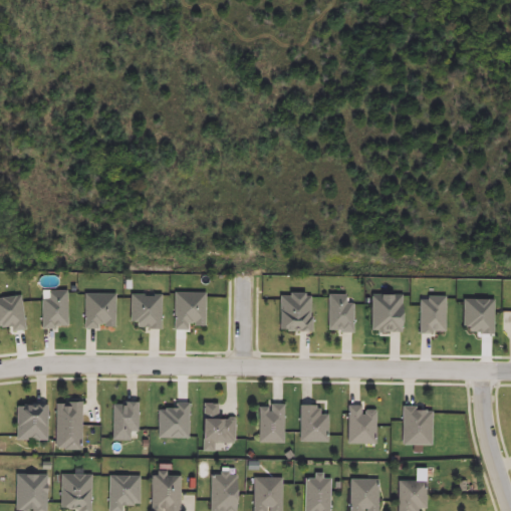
[(43,298),(43,328),(57,328),(57,323),(68,323),(67,289),(50,289),(51,298),(43,298)]
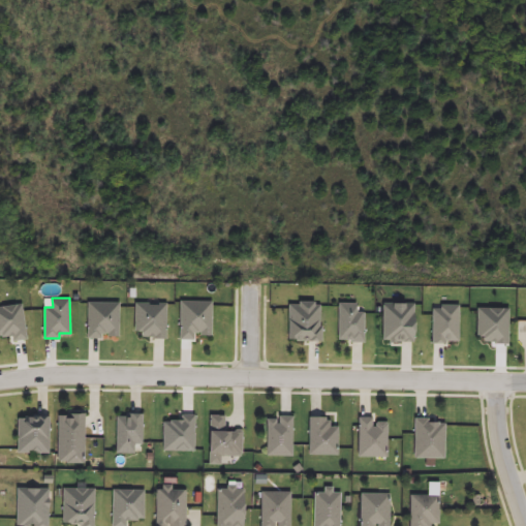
[(181,300),(181,338),(194,338),(194,332),(202,332),(202,335),(212,335),(212,300),(181,300)]
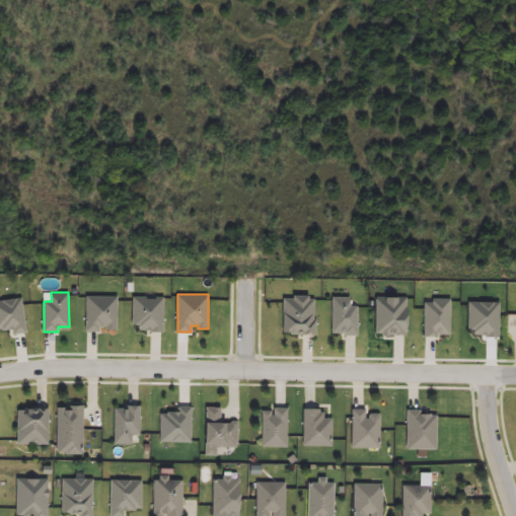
[(87,295),(86,329),(99,329),(99,325),(109,325),(109,327),(116,328),(117,296),(87,295)]
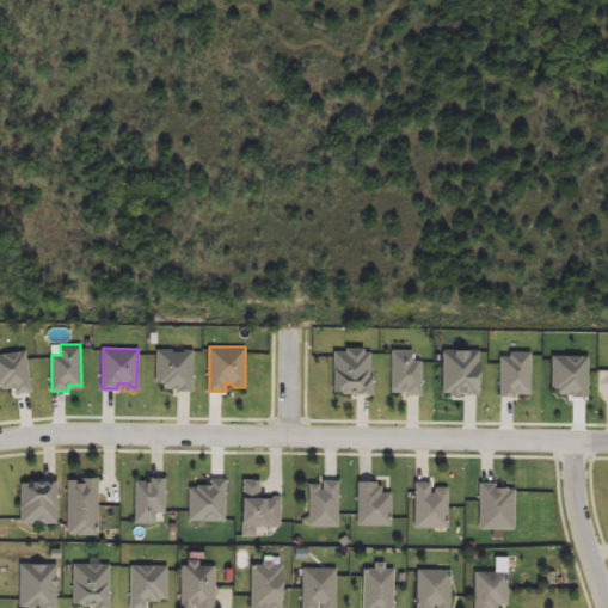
[(336,393),(372,393),(372,352),(366,352),(366,348),(347,348),(345,351),(336,351),(336,393)]
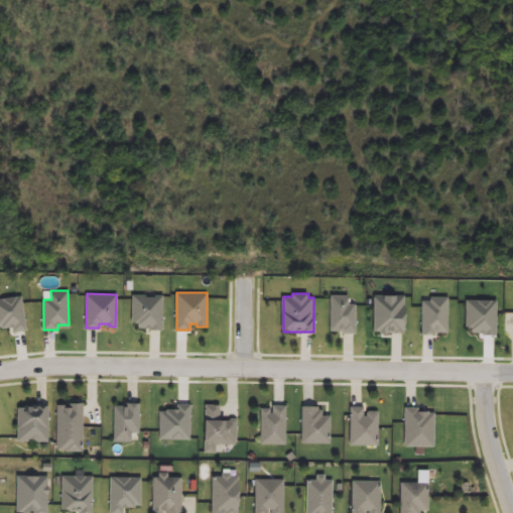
[(373,293),(403,293),(402,331),(372,331),(373,293)]
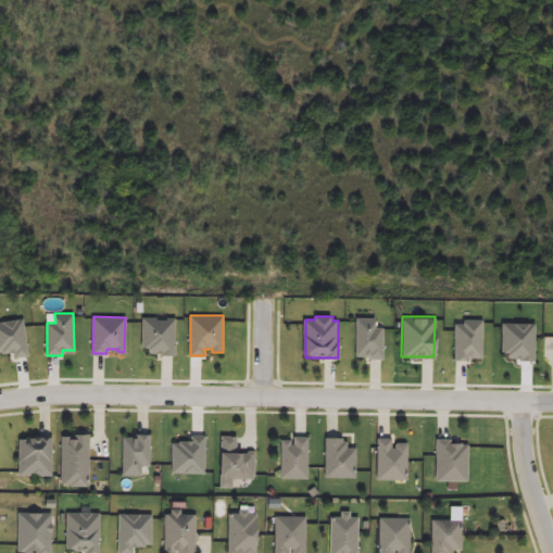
[(0,319),(25,317),(29,353),(14,355),(13,349),(0,350),(0,319)]
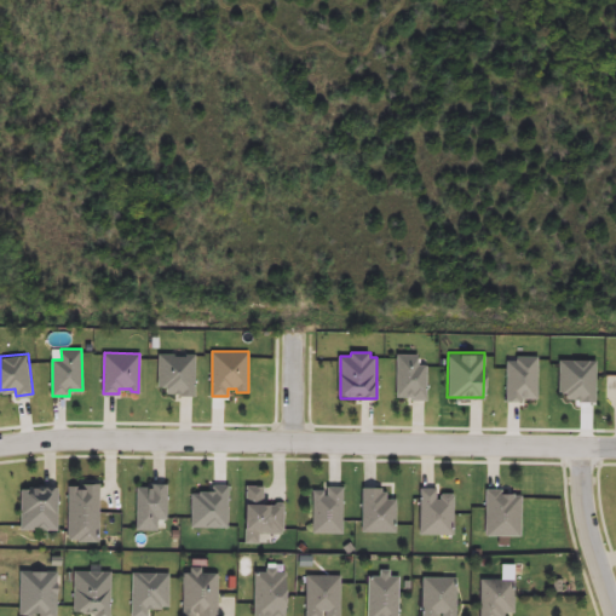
[(160,353),(176,353),(176,356),(186,357),(186,353),(195,353),(195,395),(168,393),(170,389),(159,387),(160,353)]
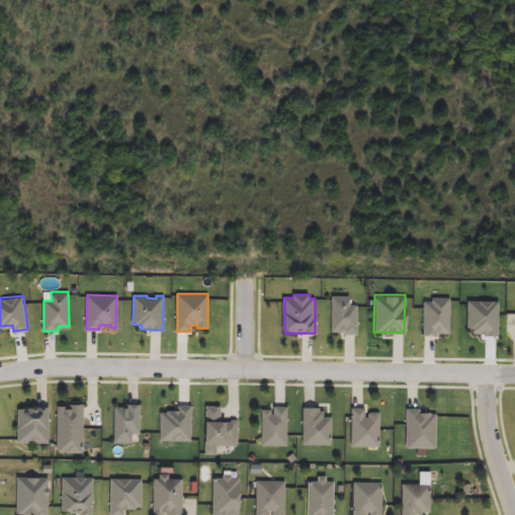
[(332,296),(331,334),(357,334),(358,306),(350,306),(350,296),(332,296)]
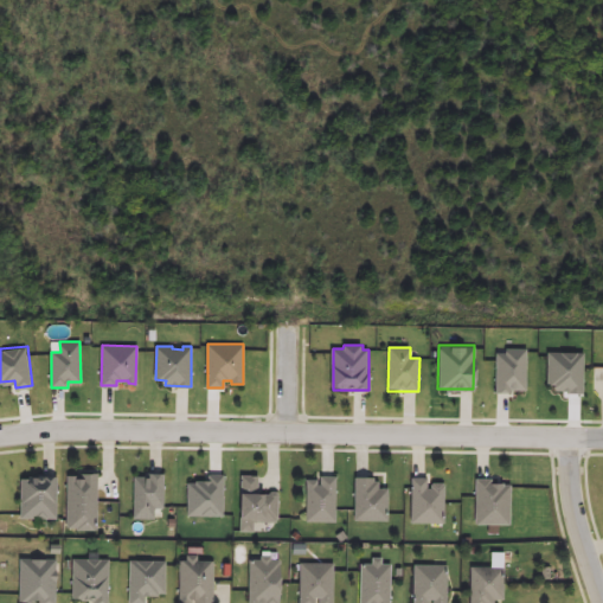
[(505,352),(505,347),(526,347),(526,387),(496,387),(496,352),(505,352)]
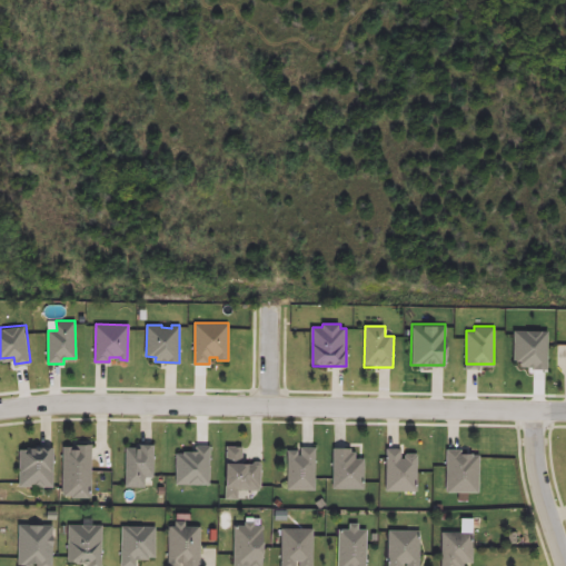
[(516,333),(516,364),(524,364),(524,366),(536,366),(536,371),(548,371),(548,333),(516,333)]
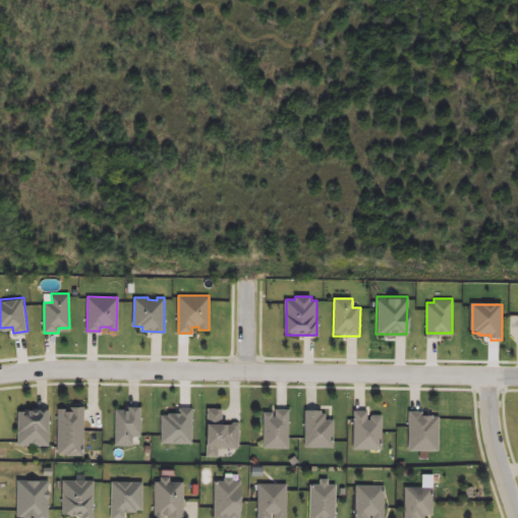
[(17,445),(49,446),(51,408),(37,407),(37,413),(19,412),(17,445)]
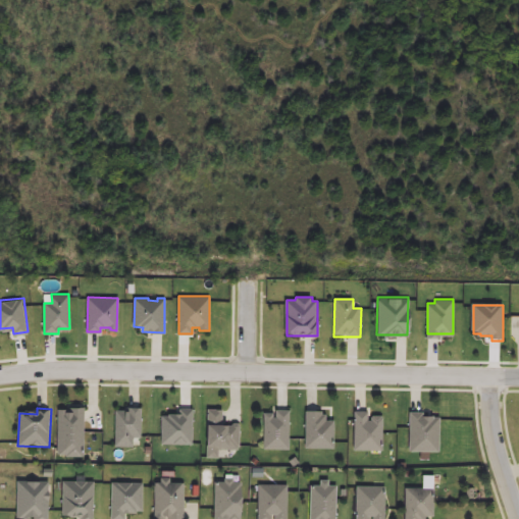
[(116,410),(115,445),(134,446),(134,437),(141,437),(141,408),(127,408),(127,411),(116,410)]
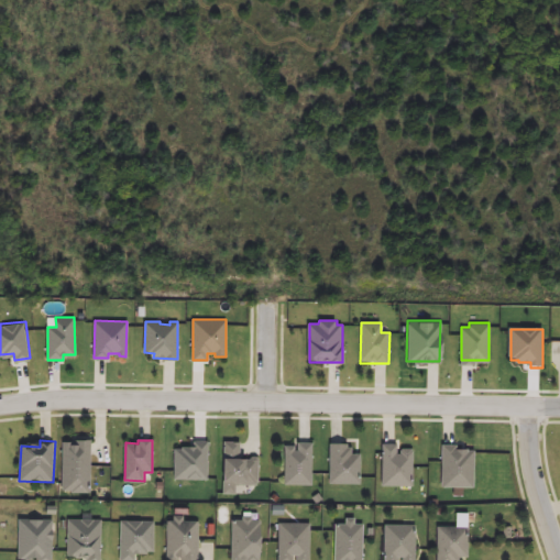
[(174,479),(209,479),(209,440),(194,440),(194,446),(174,446),(174,479)]
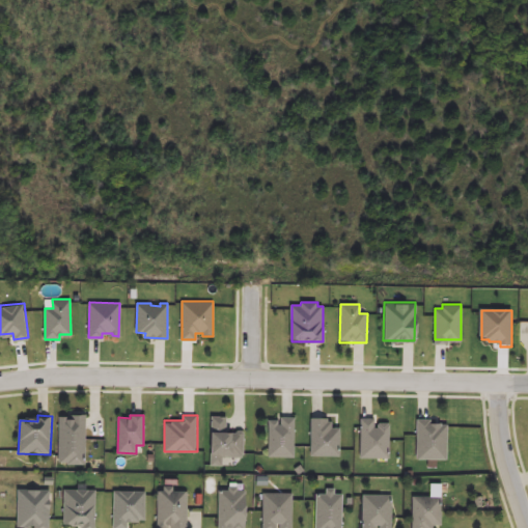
[(211,415),(211,465),(223,465),(223,456),(244,456),(244,426),(227,426),(227,415),(211,415)]
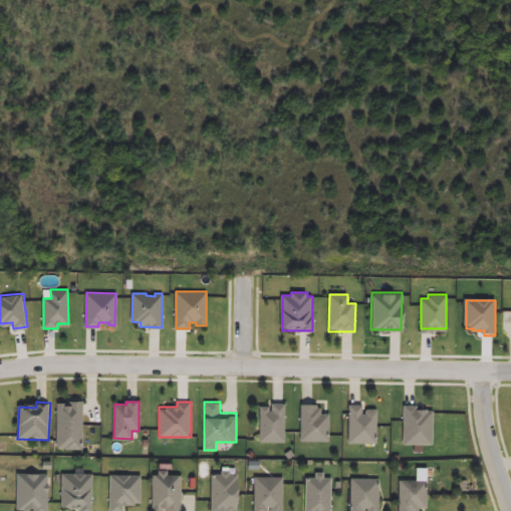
[(58,403),(59,448),(67,448),(68,450),(81,450),(80,403),(58,403)]
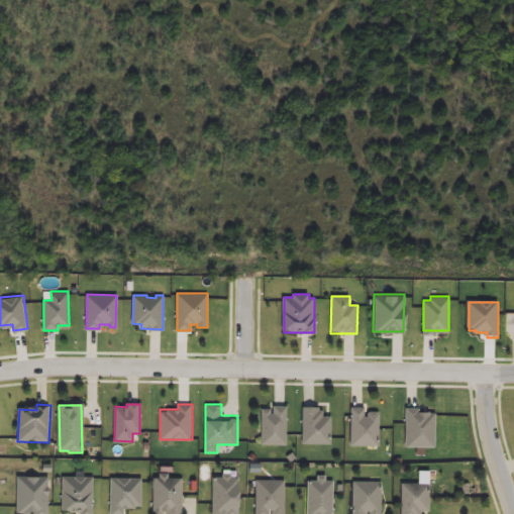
[(274,405),(274,413),(271,413),(271,409),(261,408),(261,444),(286,444),(286,405),(274,405)]
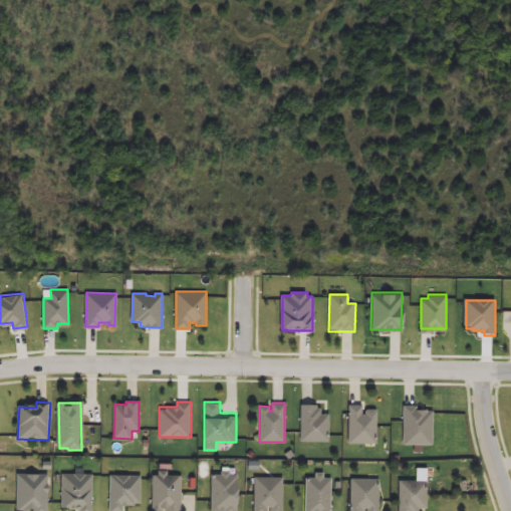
[(321,408),(317,408),(317,404),(300,404),(300,436),(301,436),(301,441),(328,441),(328,414),(321,414),(321,408)]
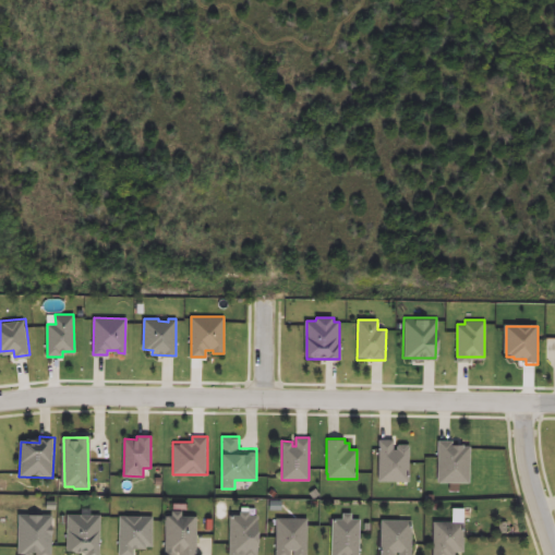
[(396,444),(396,450),(394,450),(394,439),(378,439),(378,482),(410,482),(410,444),(396,444)]
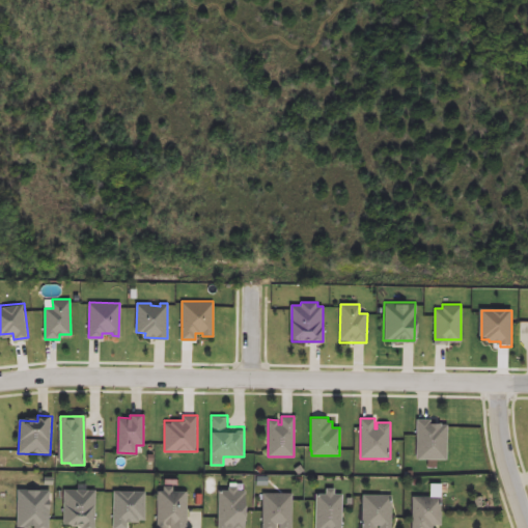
[(416,419),(416,459),(447,460),(448,423),(432,423),(432,419),(416,419)]
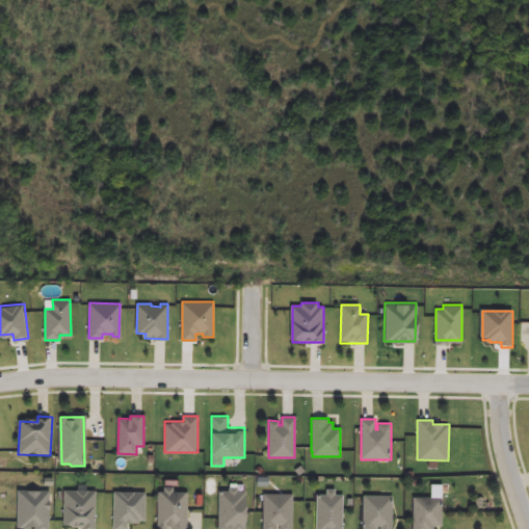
[(158,492),(158,527),(186,527),(186,493),(174,493),(174,487),(164,487),(164,492),(158,492)]
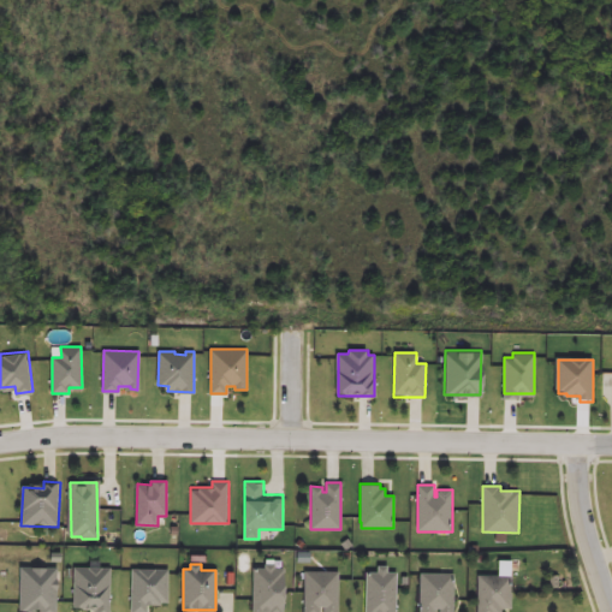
[(275,564),(265,564),(266,570),(254,570),(254,611),(283,611),(283,569),(275,569),(275,564)]
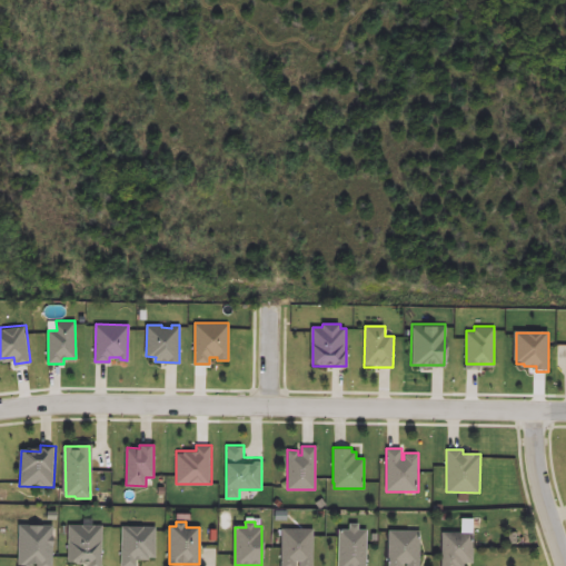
[(348,523),(348,528),(338,528),(338,565),(366,565),(366,529),(359,529),(359,523),(348,523)]
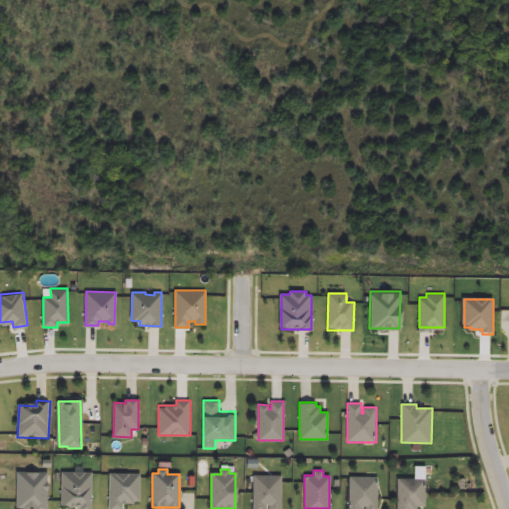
[(17,472),(16,508),(47,508),(48,473),(17,472)]
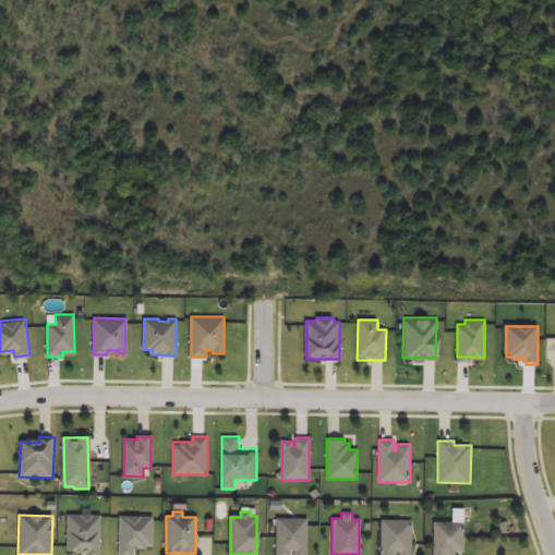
[(68,515),(67,554),(79,554),(80,552),(86,552),(86,554),(99,554),(100,516),(68,515)]
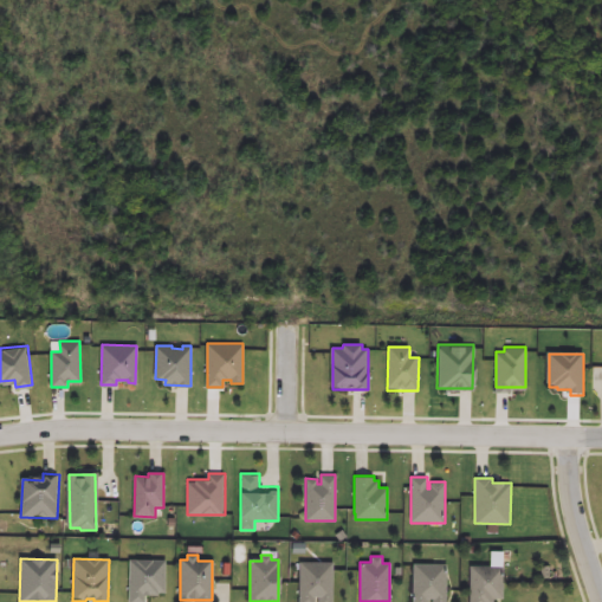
[(130,560),(129,601),(146,601),(147,597),(166,597),(166,561),(130,560)]
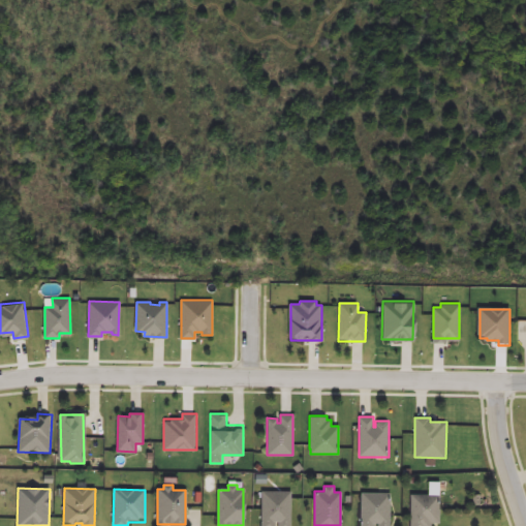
[(261,490),(261,525),(275,525),(282,525),(290,525),(291,490),(261,490)]
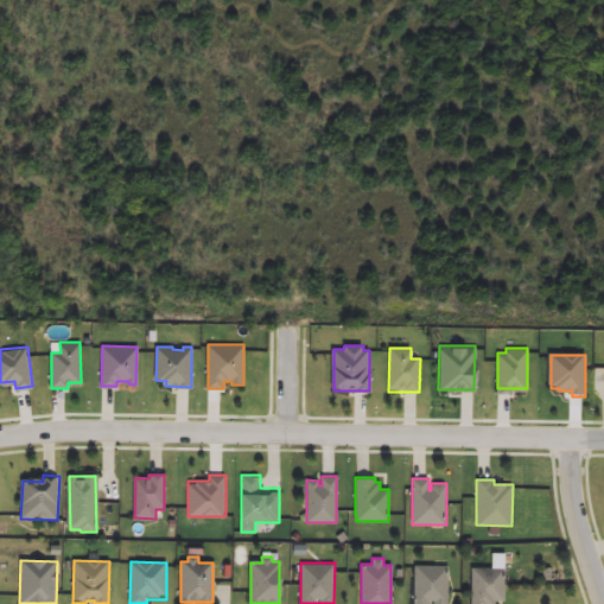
[(414,565),(414,603),(447,603),(447,565),(414,565)]
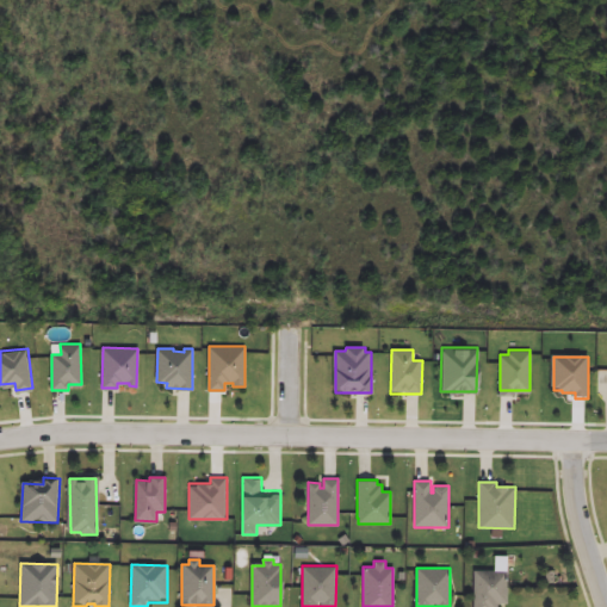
[(474,573),(474,606),(497,606),(497,604),(507,604),(508,573),(474,573)]
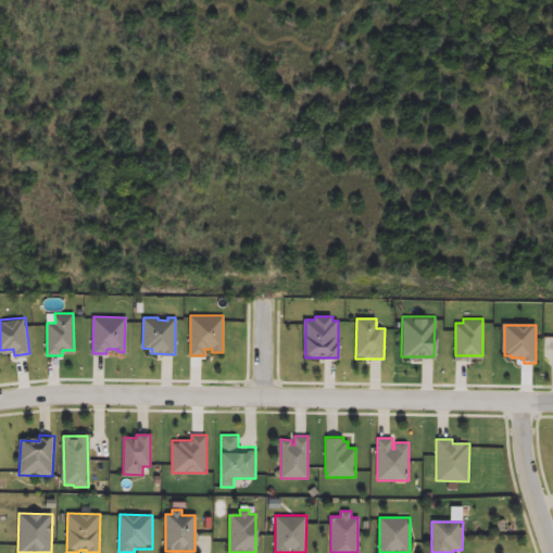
All buildings are outlined.
